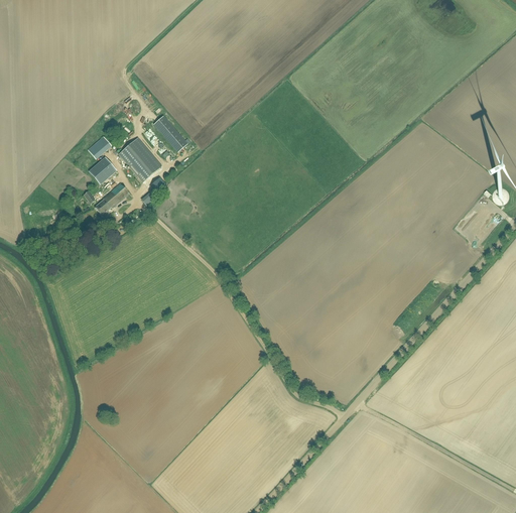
[(163,115),(153,123),(177,151),(187,142),(163,115)]
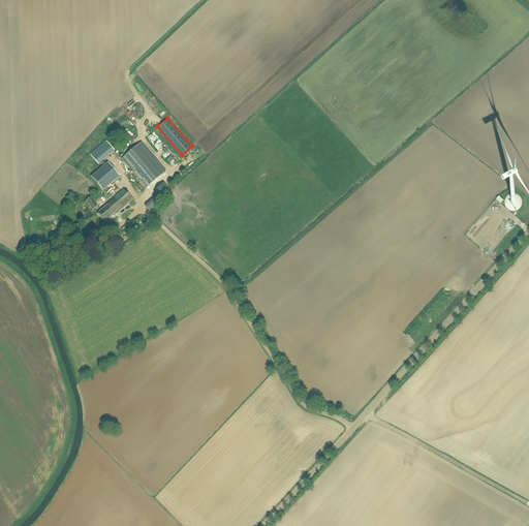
[(114,149),(105,138),(90,152),(98,162),(114,149)]
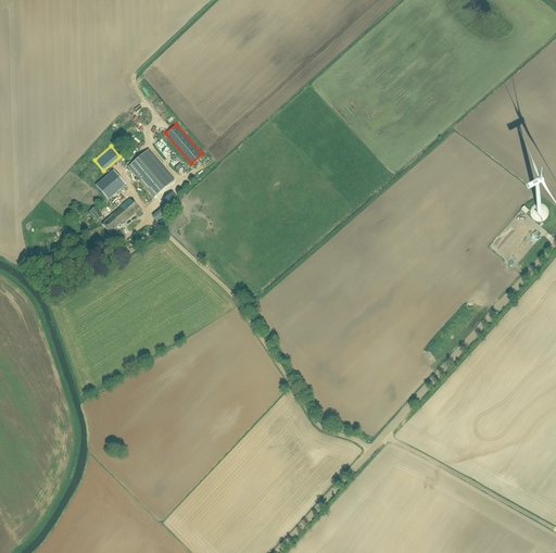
[(174,178),(148,148),(127,165),(153,196),(174,178)]
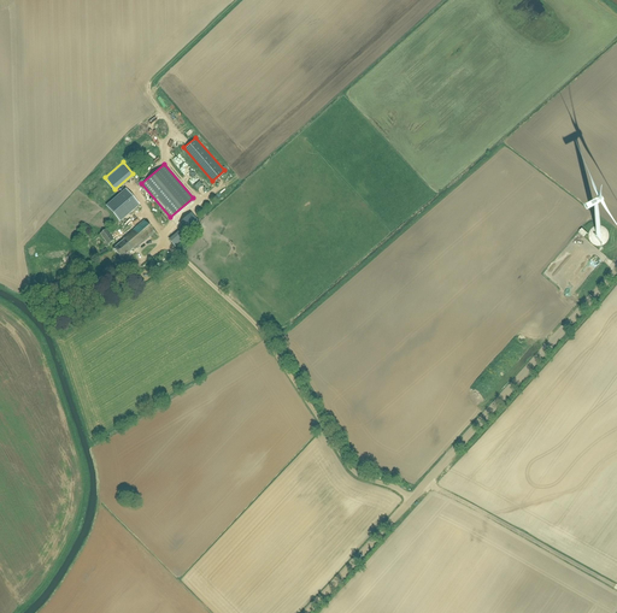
[(128,187),(107,204),(121,218),(140,201),(128,187)]
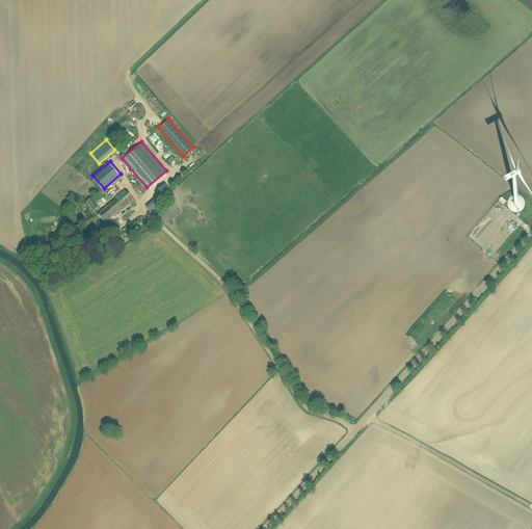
[(133,199),(124,188),(106,203),(107,204),(97,212),(104,221),(105,220),(107,223),(112,218),(110,216),(114,212),(115,214),(133,199)]
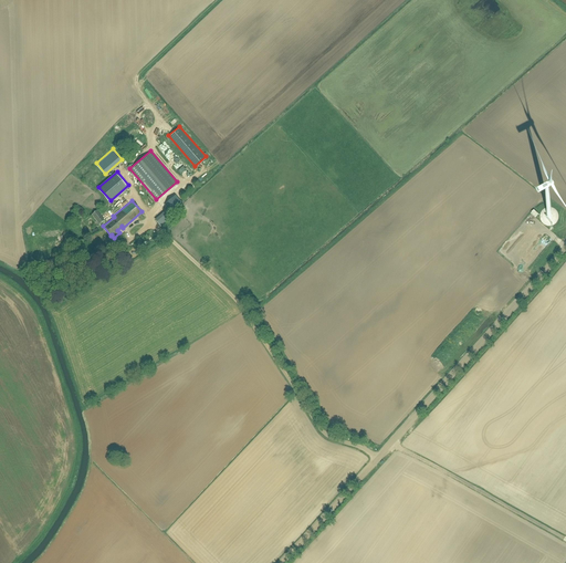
[(104,218),(96,209),(92,212),(98,222),(104,218)]
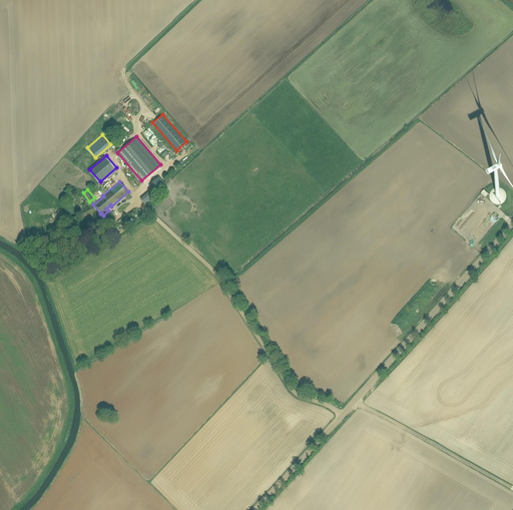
[(189,298),(195,295),(192,289),(185,293),(189,298)]
